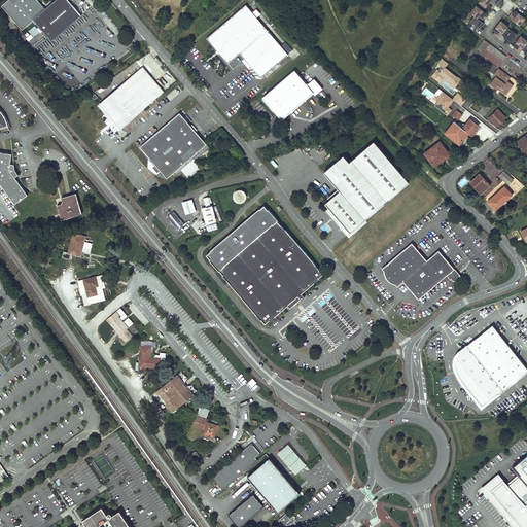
[(56,0),(44,10),(35,0),(8,0),(3,5),(13,18),(24,29),(33,20),(51,40),(63,31),(81,14),(68,0),(56,0)]
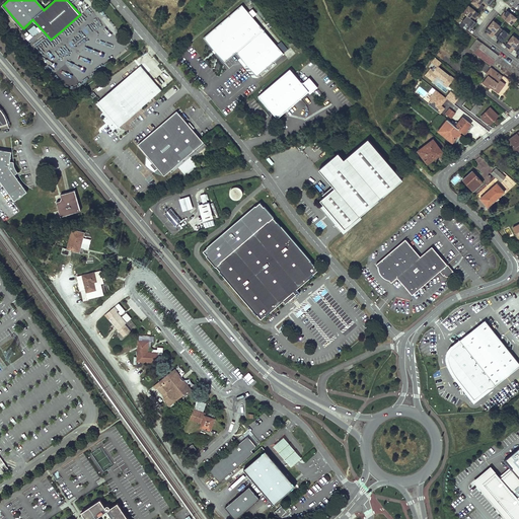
[(486,7),(488,3),(483,0),(472,0),(471,2),(478,7),(482,10),(484,7),(485,6),(486,7)]
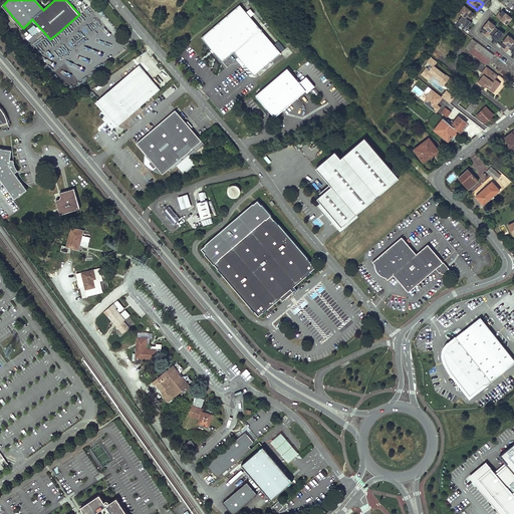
[(250,17),(242,7),(245,4),(243,2),(202,38),(223,62),(234,52),(255,76),(281,53),(261,29),(250,17)]
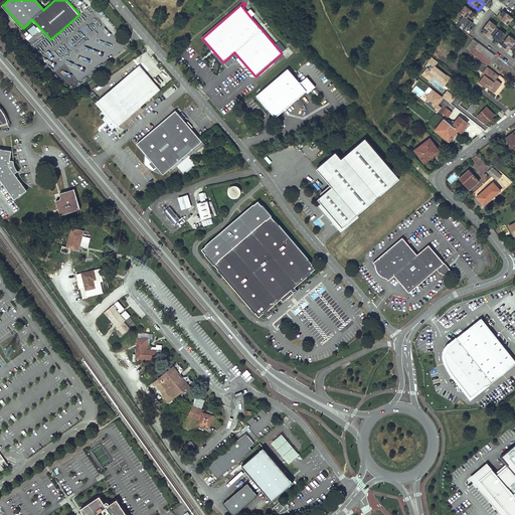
[(254,14),(245,4),(242,7),(250,17),(254,14)]
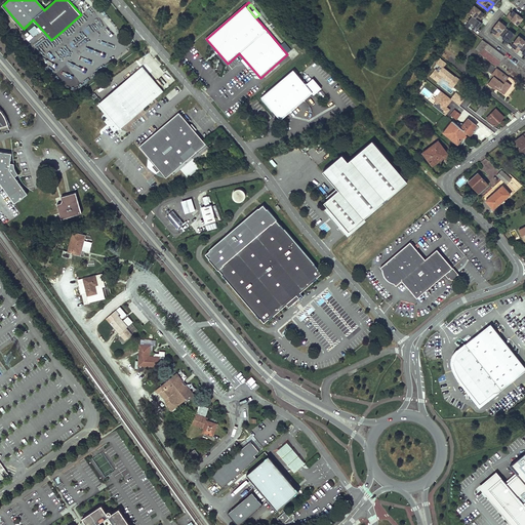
[(473,15),(480,21),(482,18),(481,17),(482,15),(484,13),(481,10),(475,5),(469,12),(473,15)]
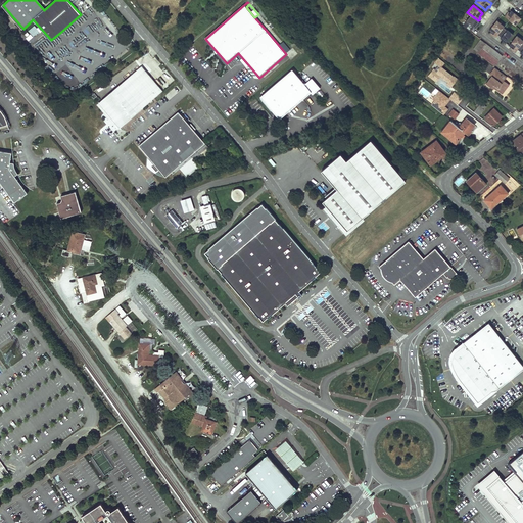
[(512,10),(510,12),(508,14),(507,13),(505,16),(516,26),(521,18),(512,10)]
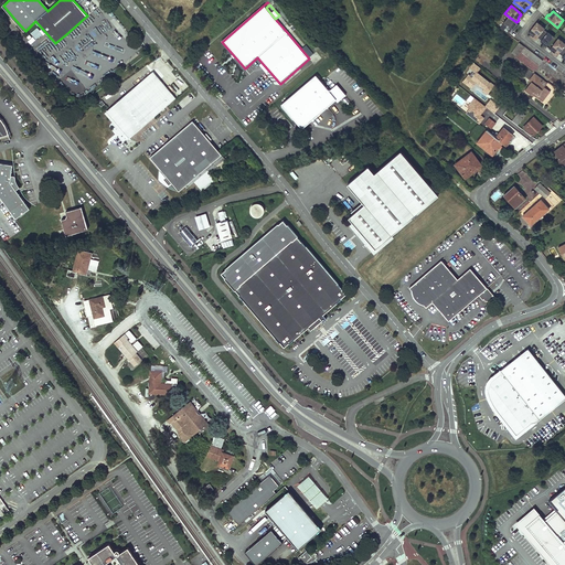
[(501,28),(507,32),(510,29),(512,30),(513,30),(515,28),(516,29),(519,25),(518,24),(516,22),(509,17),(503,23),(504,23),(501,28)]
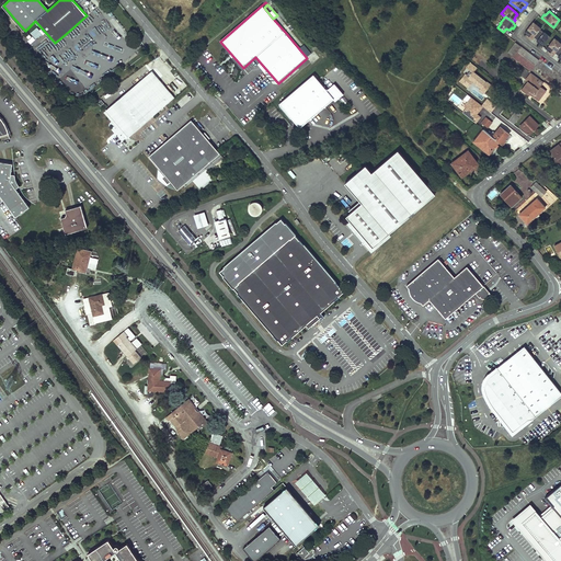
[(534,22),(525,32),(527,34),(529,36),(538,25),(534,22)]
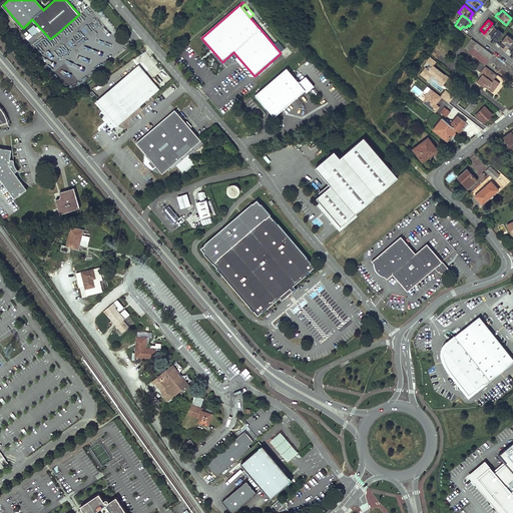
[(494,26),(495,25),(492,23),(484,33),(483,34),(486,36),(489,33),(490,32),(494,26)]
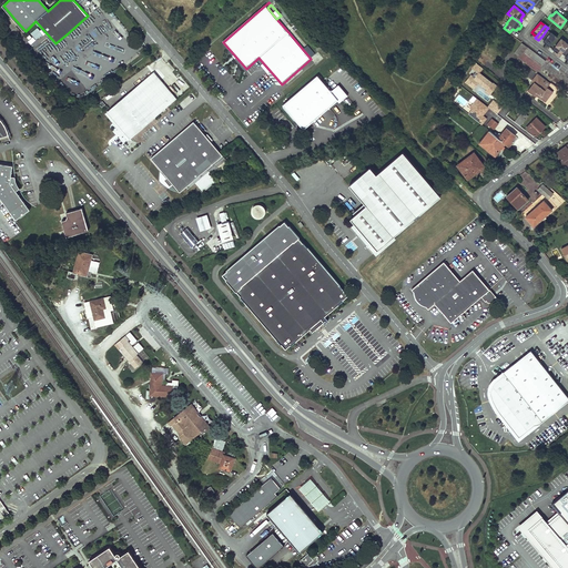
[(549,47),(550,46),(558,37),(551,31),(550,32),(547,29),(543,36),(546,39),(545,40),(544,41),(547,43),(546,44),(549,47)]
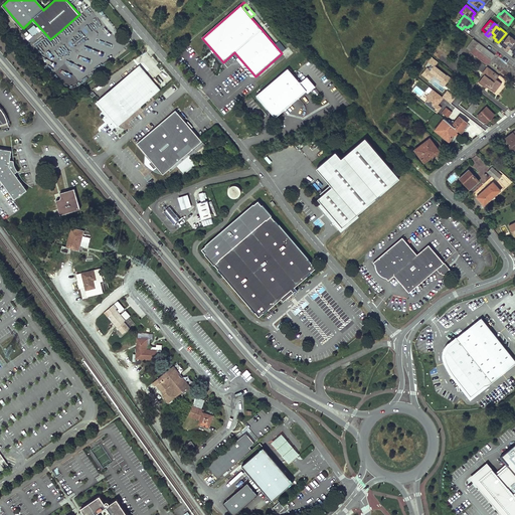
[(514,39),(509,35),(501,44),(504,46),(505,47),(505,48),(508,51),(510,48),(511,47),(511,46),(514,41),(514,39)]
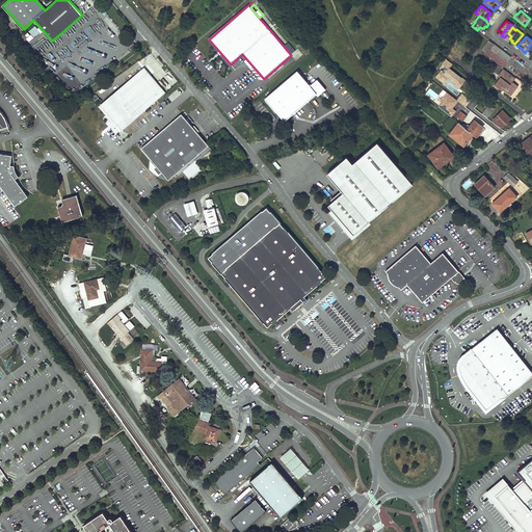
[(481,50),(486,54),(495,44),(489,40),(481,50)]
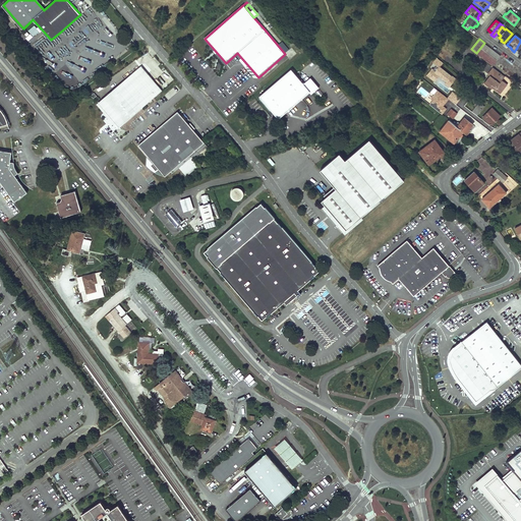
[(484,43),(476,53),(482,58),(490,48),(484,43)]
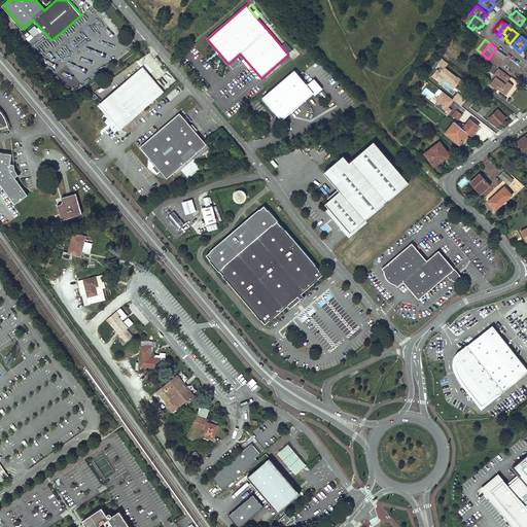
[(488,59),(499,67),(506,57),(496,48),(488,59)]
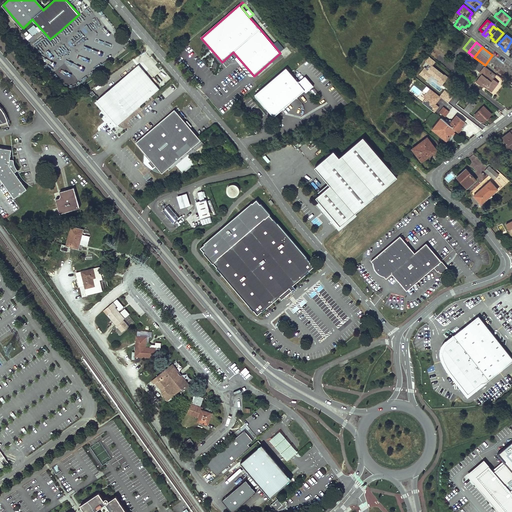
[(448,77),(432,65),(435,61),(430,57),(417,73),(427,80),(430,75),(442,84),(448,77)]
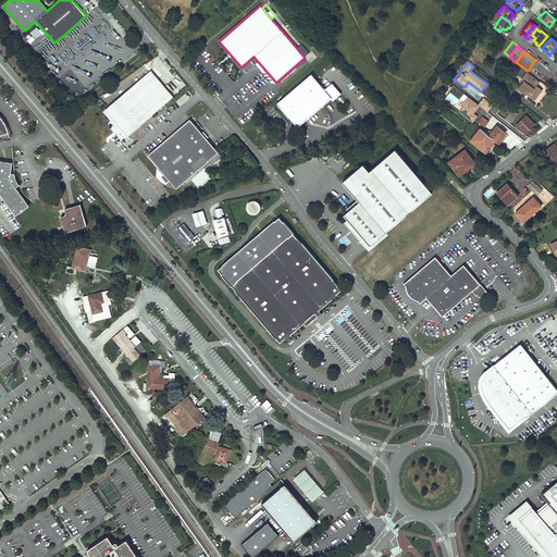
[(107,108),(128,134),(130,134),(138,126),(171,98),(149,72),(107,108)]
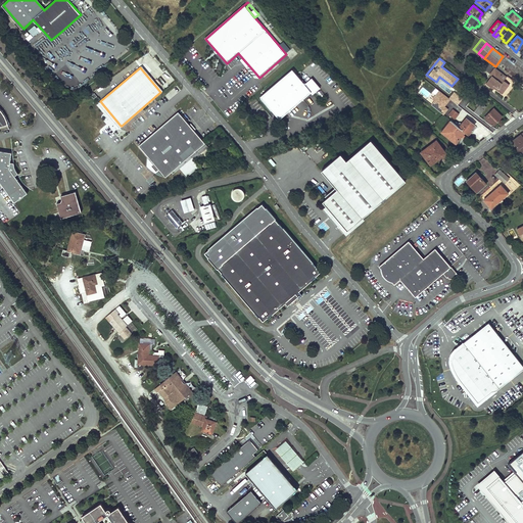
[(507,77),(494,67),(489,75),(491,76),(486,83),(493,89),(494,88),(503,94),(510,85),(504,81),(507,77)]
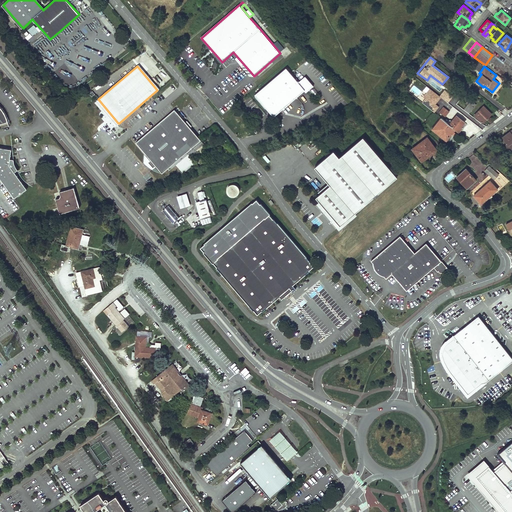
[(286,68),(255,95),(274,116),(282,110),(280,108),(303,88),(305,90),(306,92),(313,86),(305,76),(298,82),(286,68)]
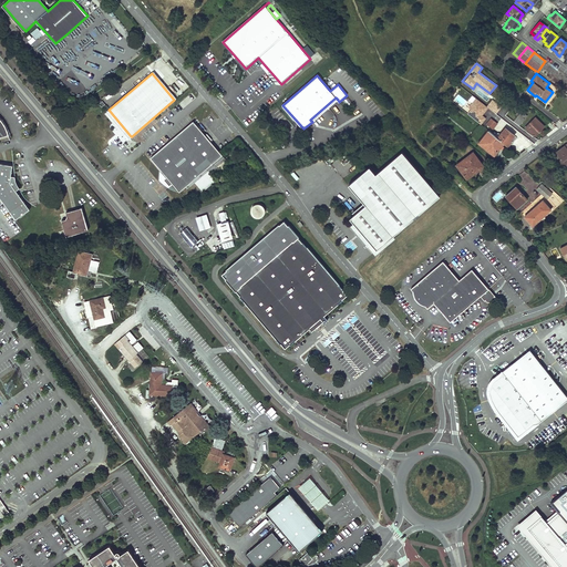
[(455,88),(450,94),(453,98),(459,90),(455,88)]
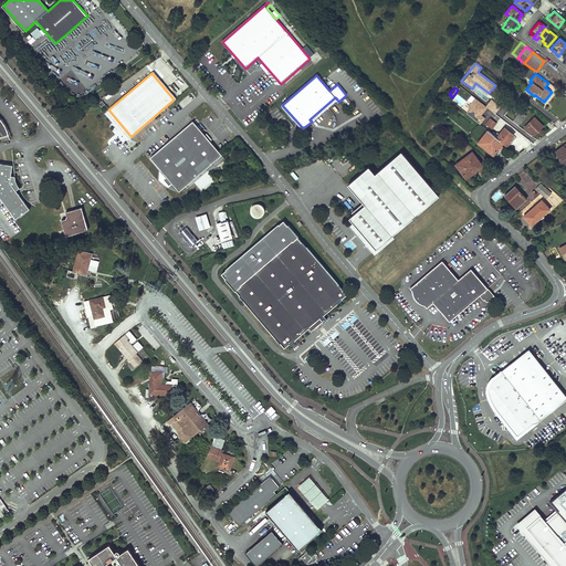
[(473,95),(461,108),(480,124),(485,117),(481,114),(488,107),(473,95)]
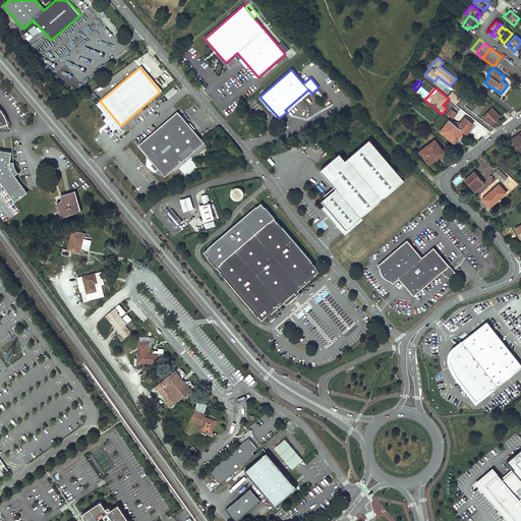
[(310,92),(308,90),(285,110),(287,112),(310,92)]
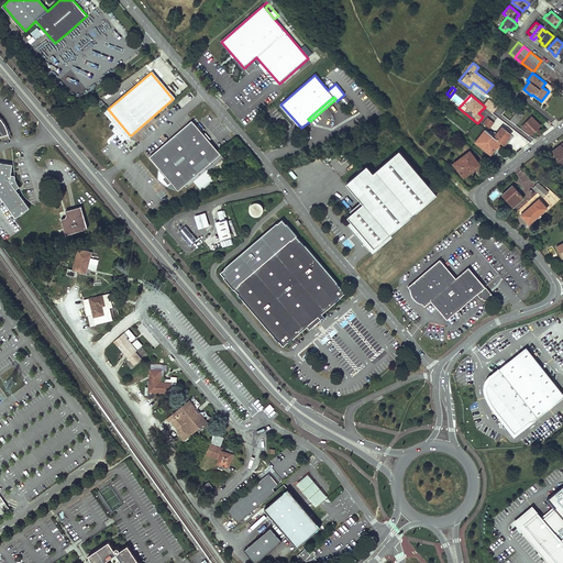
[(130,135),(108,109),(105,111),(128,138),(130,135)]
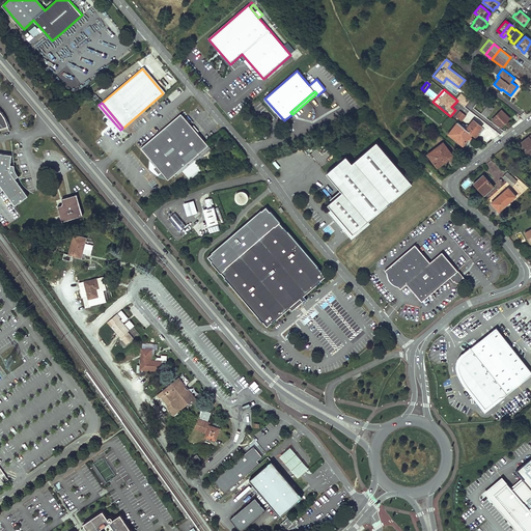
[(494,108),(488,104),(484,109),(481,113),(486,117),(494,108)]
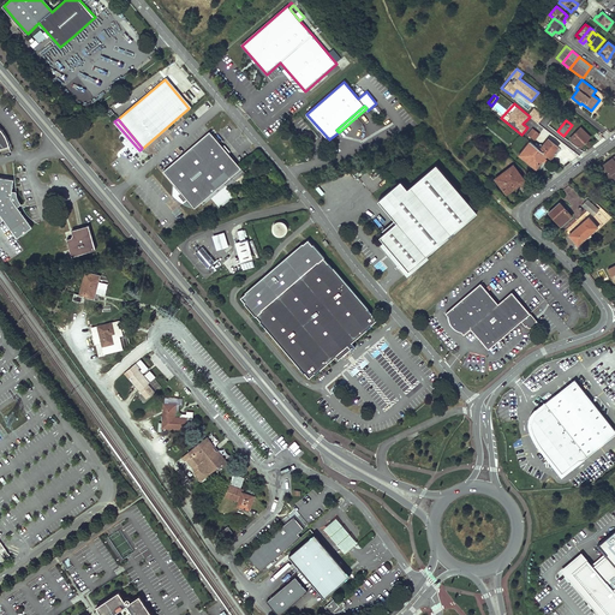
[(537,123),(527,135),(535,141),(544,129),(537,123)]
